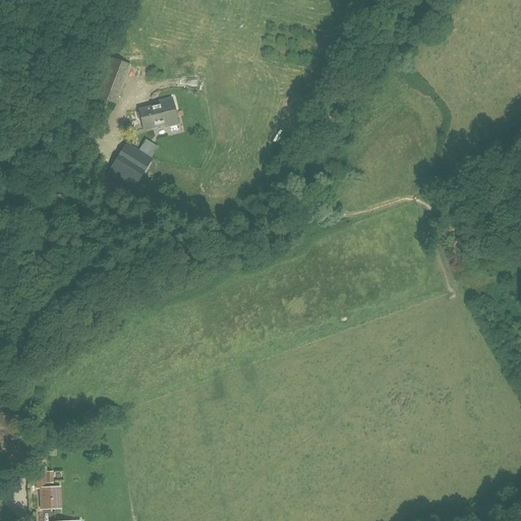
[(112,59),(97,97),(116,104),(130,66),(112,59)]
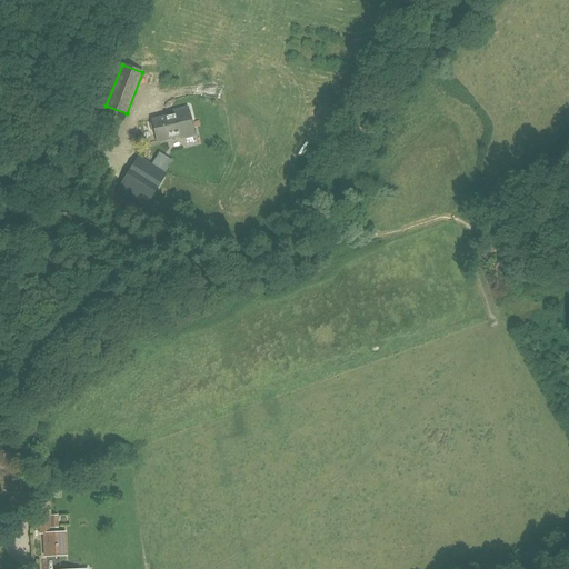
[(152,122),(150,123),(149,126),(151,131),(152,132),(155,131),(156,138),(175,133),(176,138),(179,137),(180,139),(195,136),(188,108),(173,111),(175,116),(152,121),(152,122)]
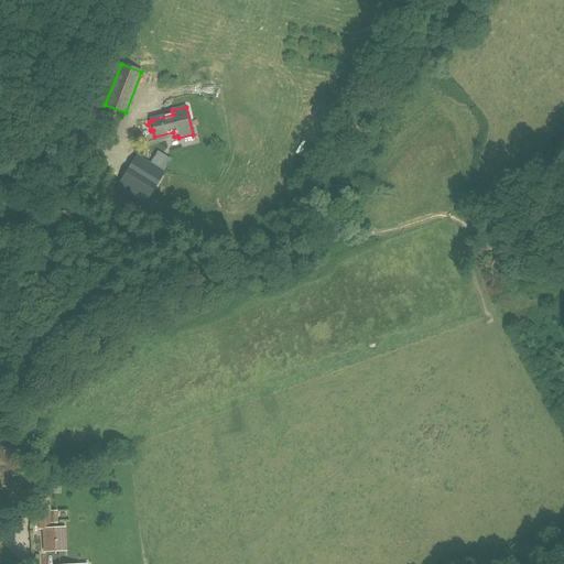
[(164,172),(136,154),(118,183),(145,201),(164,172)]
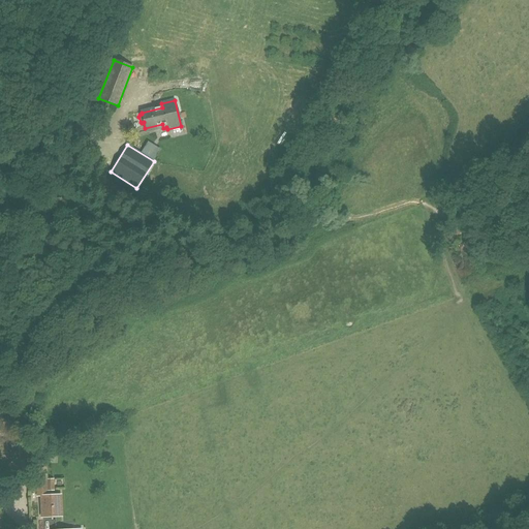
[(31,463),(48,464),(49,456),(32,454),(31,463)]
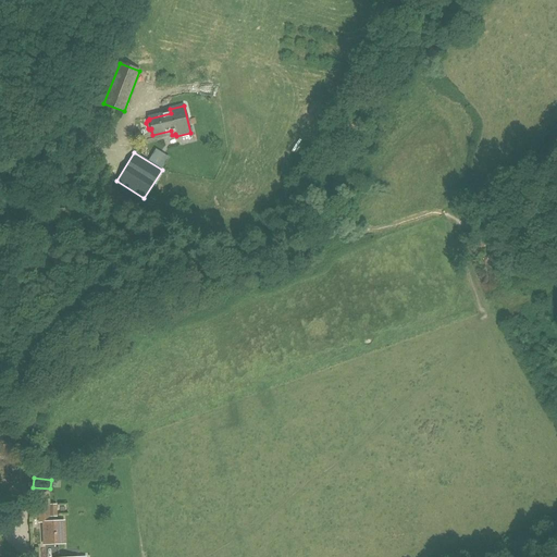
[(48,505),(49,517),(58,517),(57,505),(50,505),(48,505)]
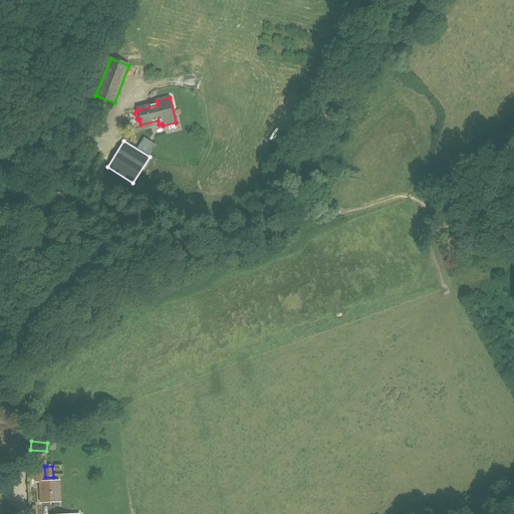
[(58,481),(39,482),(40,502),(60,501),(58,481)]
